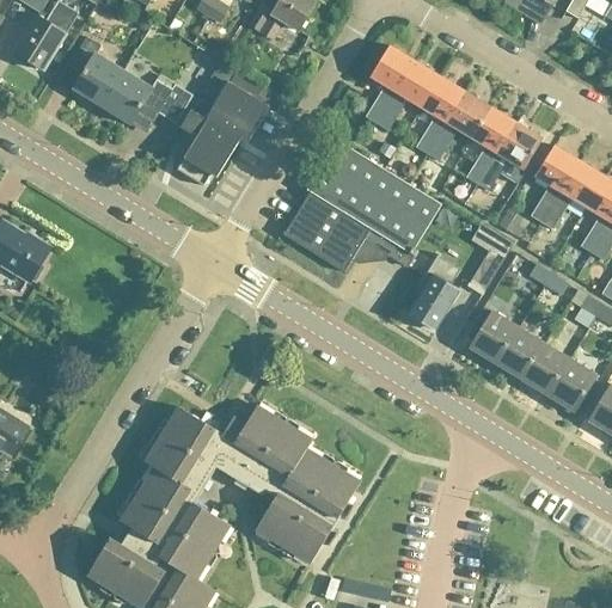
[(13,51),(11,55),(25,65),(28,60),(43,69),(66,32),(78,13),(57,0),(48,14),(46,20),(36,14),(35,14),(12,50),(13,51)]
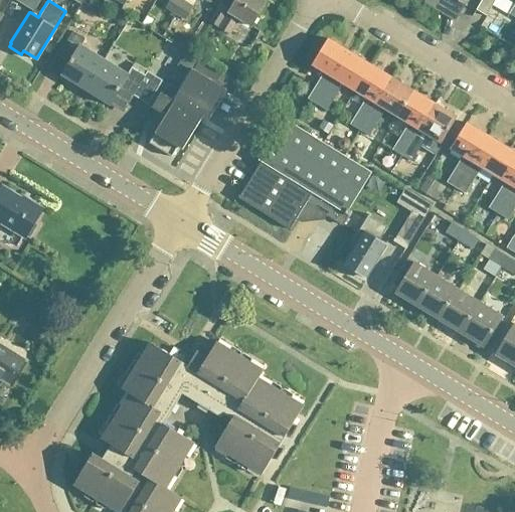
[(22,0),(21,3),(32,9),(33,10),(34,8),(38,0),(22,0)]
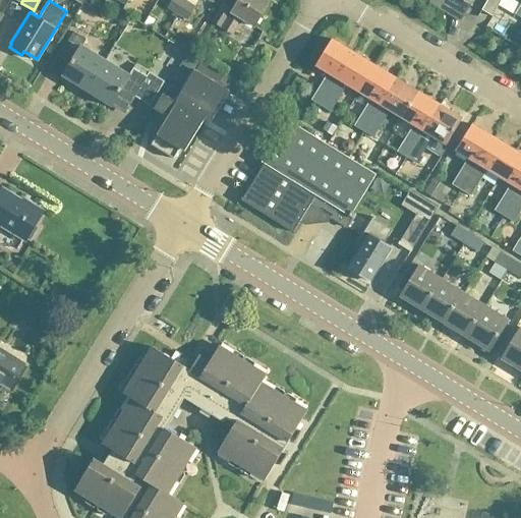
[(177,12),(184,0),(170,0),(167,6),(177,12)]
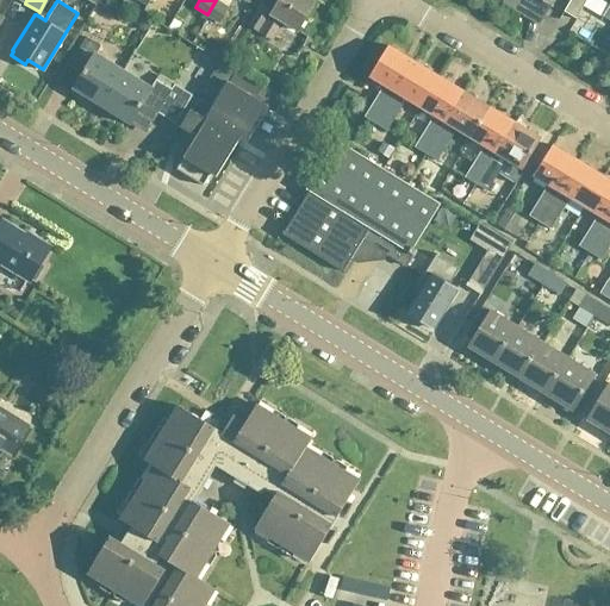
[(219,22),(228,7),(216,0),(207,14),(219,22)]
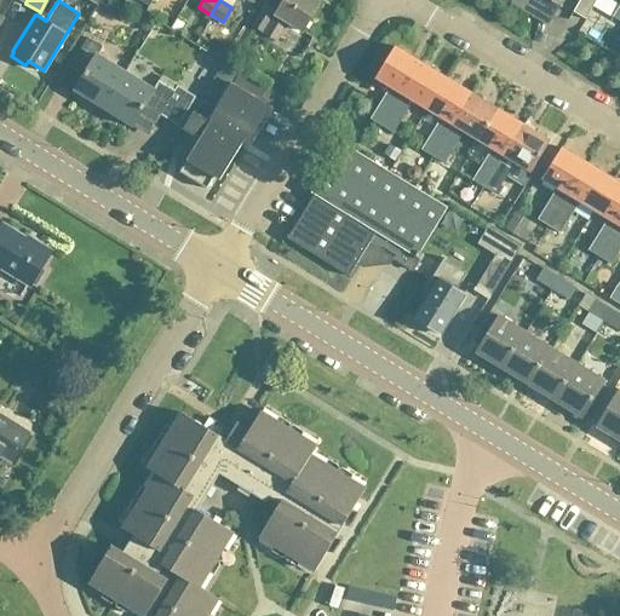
[(252,26),(275,40),(286,22),(302,30),(320,1),(317,0),(281,0),(276,10),(265,3),(252,26)]
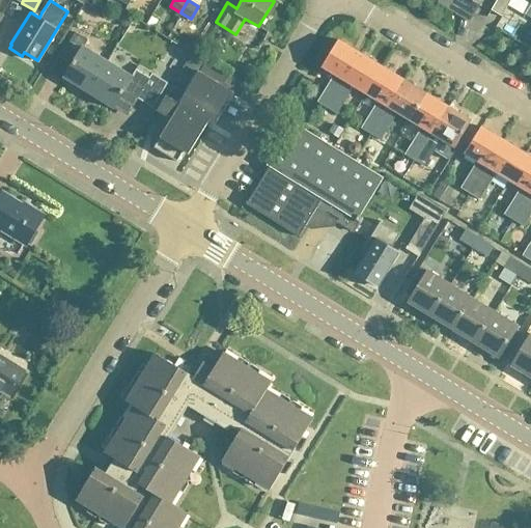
[(496,0),(491,10),(502,18),(512,0),(496,0)]
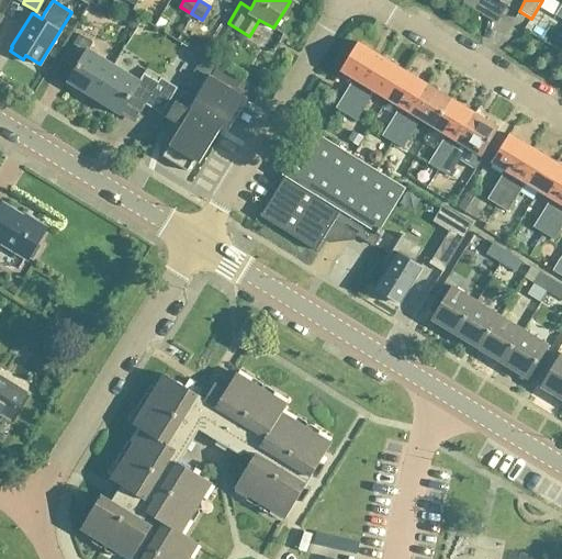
[(93,98),(113,65),(88,49),(92,42),(78,33),(66,55),(78,63),(67,81),(93,98)]
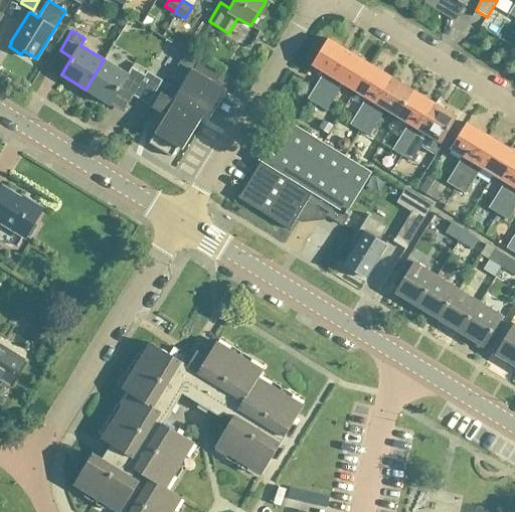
[(316,104),(349,51),(328,38),(311,65),(322,72),(306,98),(316,104)]
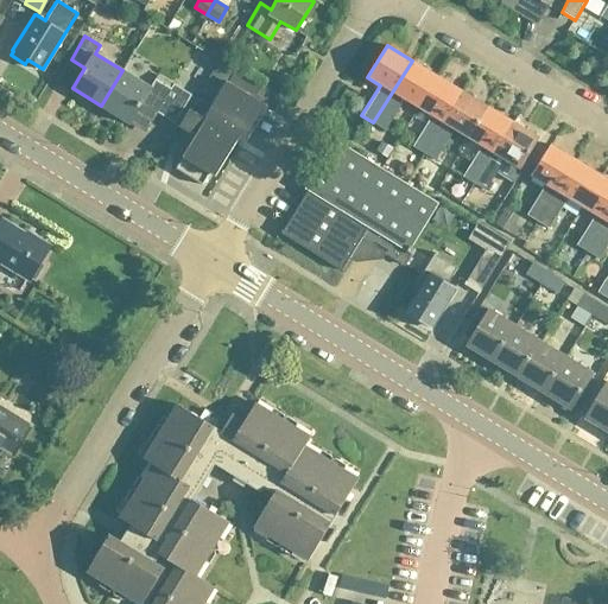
[(412,61),(373,122),(385,129),(403,100),(417,108),(436,75),(412,61)]
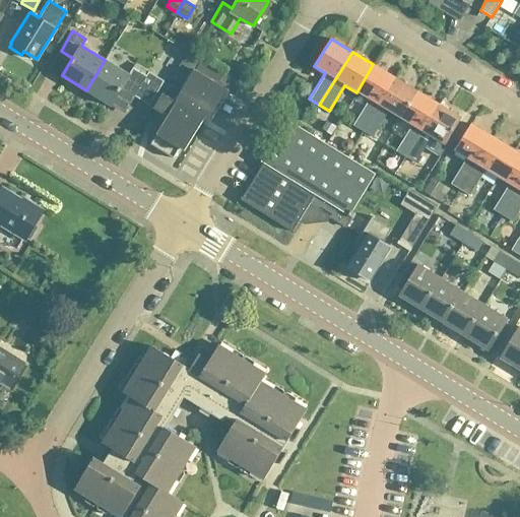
[(218,83),(224,73),(201,59),(194,71),(216,85),(218,83)]
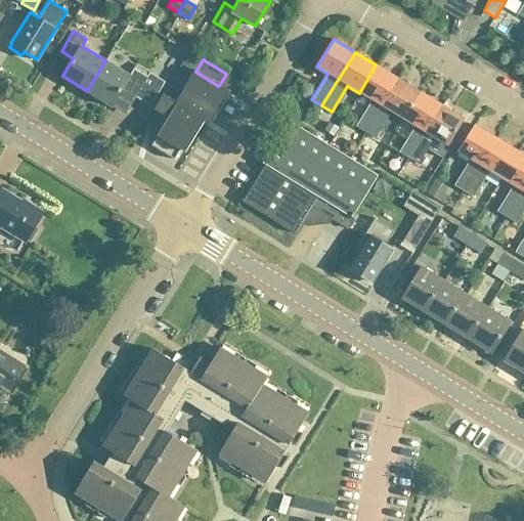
[(105,60),(87,91),(112,105),(122,88),(149,105),(165,81),(149,72),(147,76),(133,68),(129,75),(105,60)]
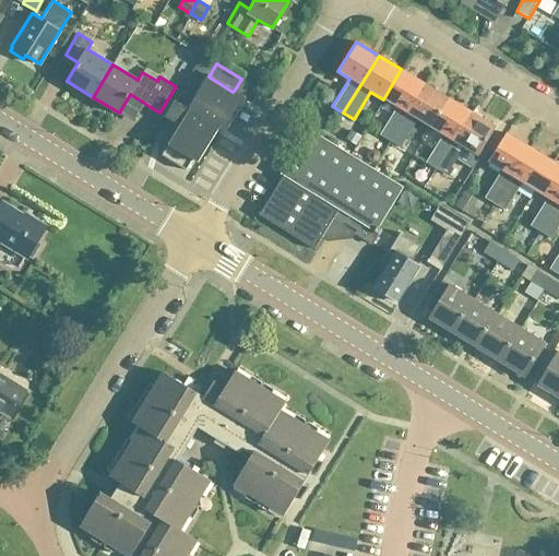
[(390,139),(424,83),(401,69),(383,99),(396,107),(380,134),(389,140),(390,139)]
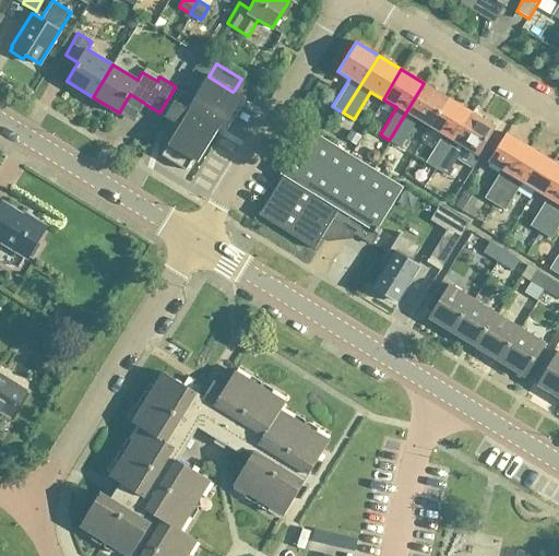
[(164,150),(162,154),(186,169),(192,158),(192,157),(198,160),(218,126),(219,127),(225,130),(232,119),(246,96),(235,90),(233,92),(209,77),(205,82),(195,98),(181,89),(165,115),(179,125),(170,139),(164,150)]
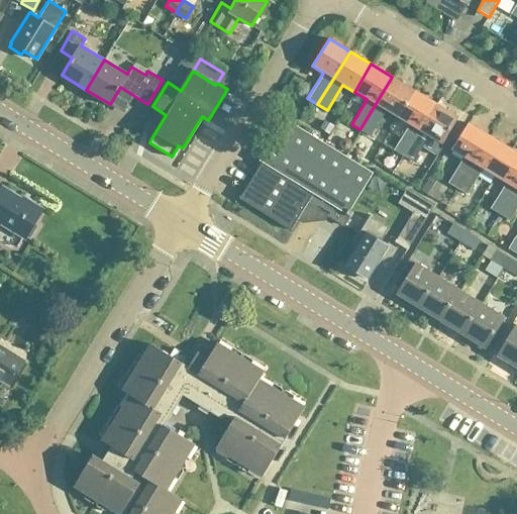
[(392,77),(360,128),(359,129),(370,135),(385,110),(397,118),(414,90),(392,77)]
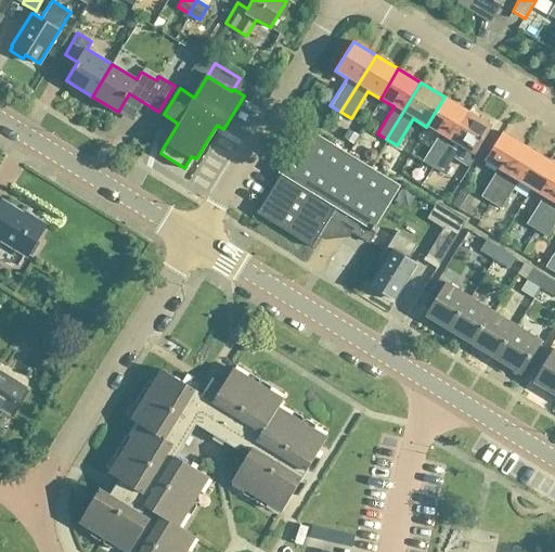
[(433,167),(467,111),(444,97),(426,127),(439,133),(423,161),(433,167)]
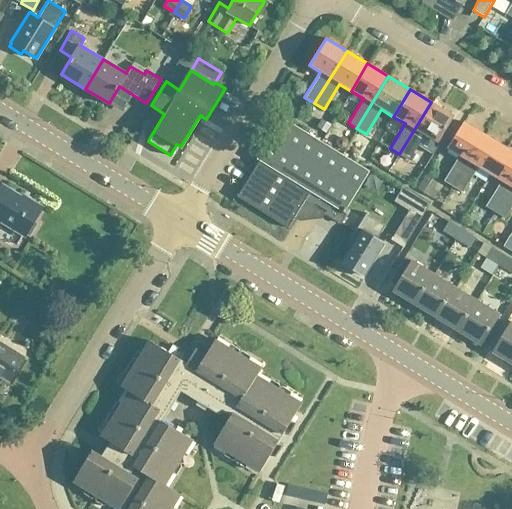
[(443,131),(453,115),(431,102),(399,154),(408,160),(417,144),(432,153),(446,133),(443,131)]
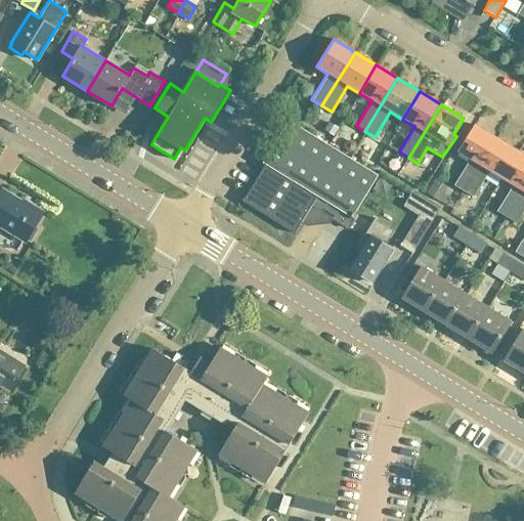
[(266,163),(243,201),(294,232),(300,222),(311,205),(332,217),(347,227),(348,227),(353,219),(355,220),(357,216),(352,213),(376,175),(288,122),(264,162),(266,163)]
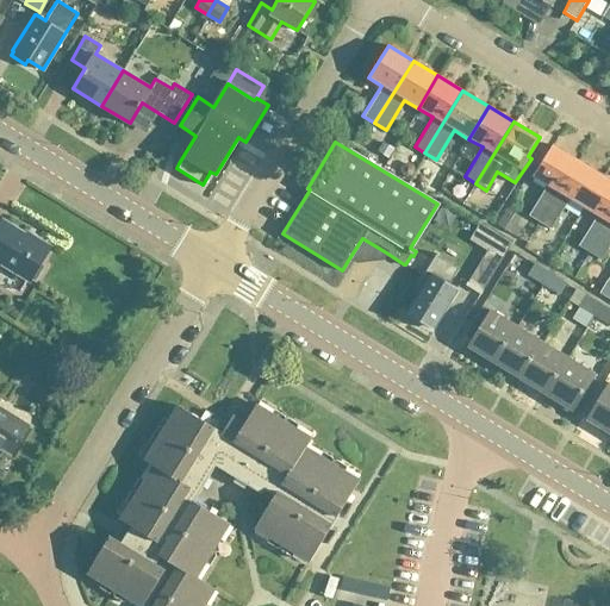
[(540,222),(577,160),(552,144),(533,177),(546,186),(528,214),(540,222)]
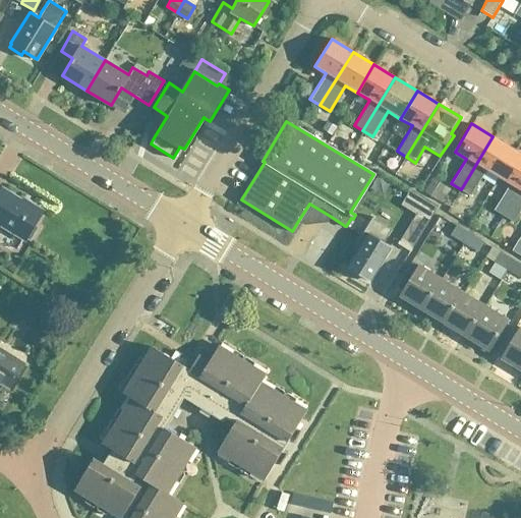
[(498,177),(514,150),(493,136),(461,189),(470,195),(485,170),(498,177)]
